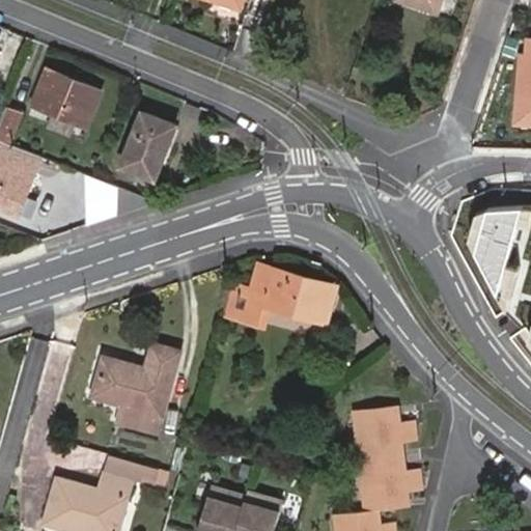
[(402,0),(437,10),(440,0),(402,0)]
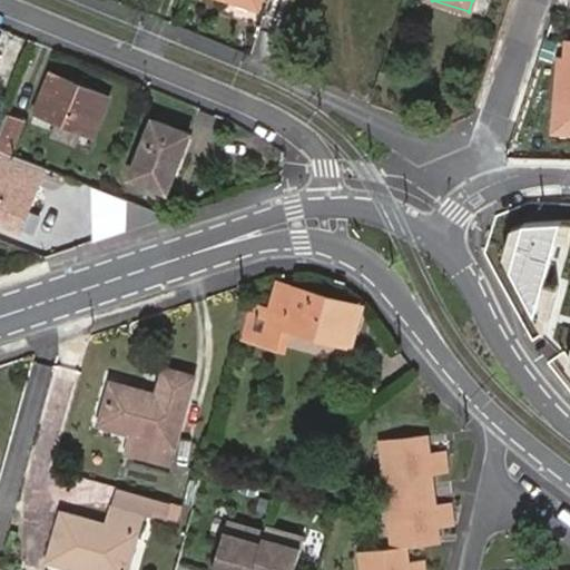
[(569,42),(567,43),(566,60),(560,60),(560,74),(554,74),(551,135),(569,135),(569,42)]
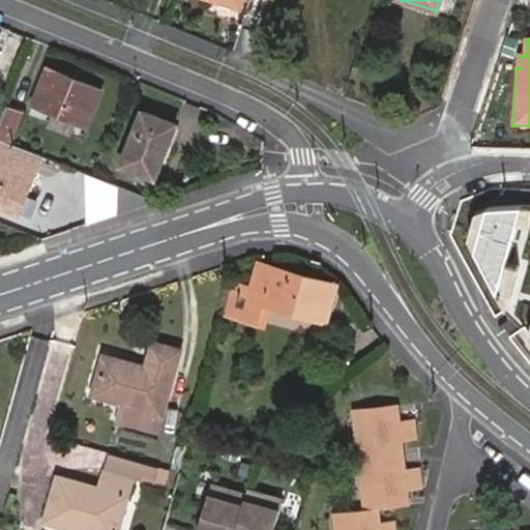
[(47,69),(33,105),(87,126),(100,90),(47,69)]
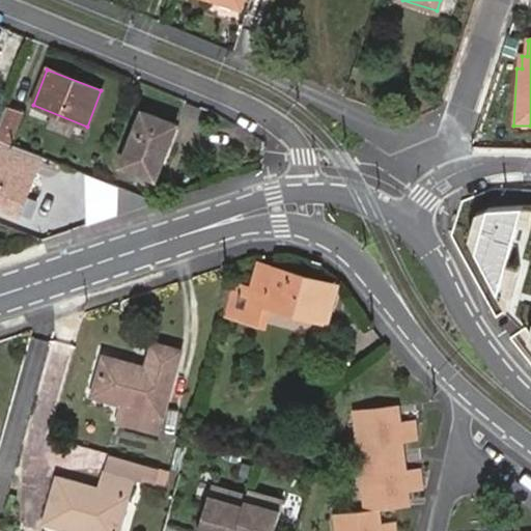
[(0,128),(0,138),(10,142),(22,111),(9,105),(0,128)]
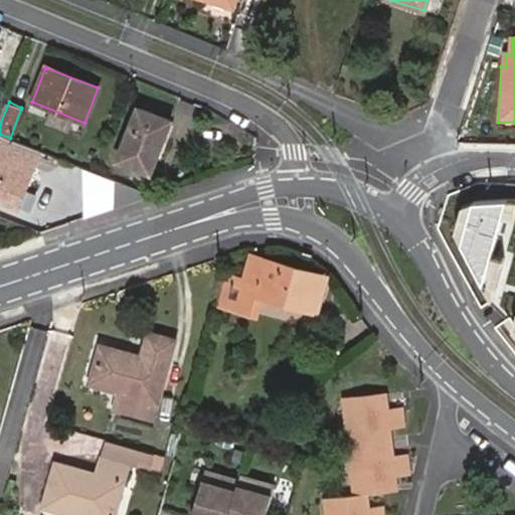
[(117,162),(149,174),(170,123),(138,111),(117,162)]
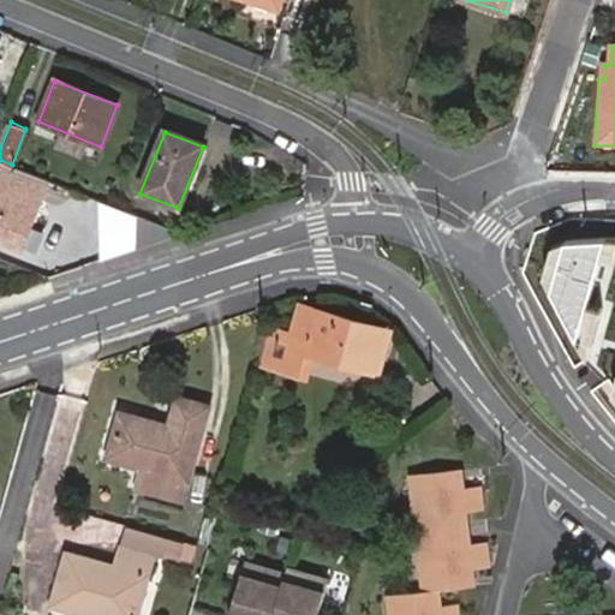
[(0,181),(39,197),(46,178),(12,165),(0,160),(0,181)]
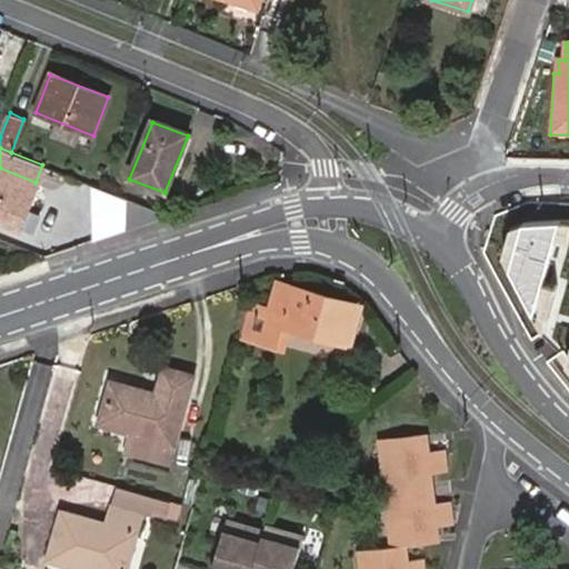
[(0,218),(19,226),(36,182),(0,168),(0,218)]
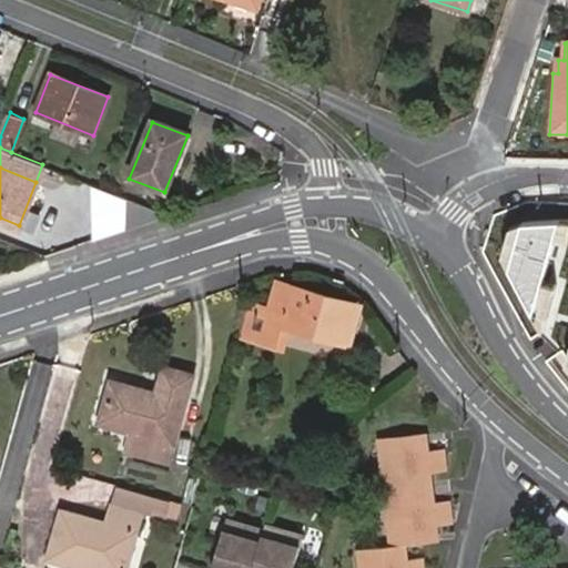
[(567,225),(567,203),(527,202),(498,282),(529,343),(567,225)]
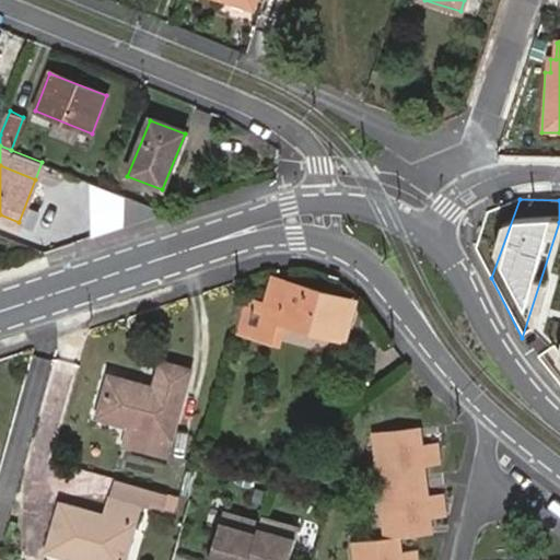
[(277,318),(347,339),(358,300),(272,276),(264,306),(279,311),(277,318)]
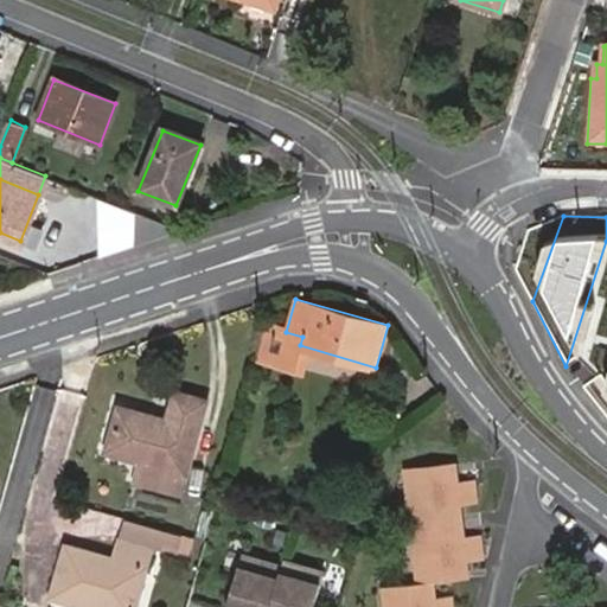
[(121,408),(109,448),(144,459),(139,477),(179,489),(203,402),(178,395),(170,421),(121,408)]
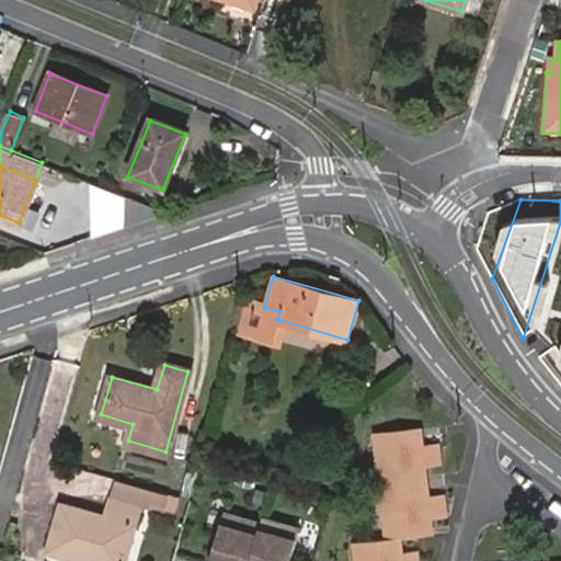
[(381,432),(384,459),(441,451),(438,443),(424,444),(422,427),(381,432)]
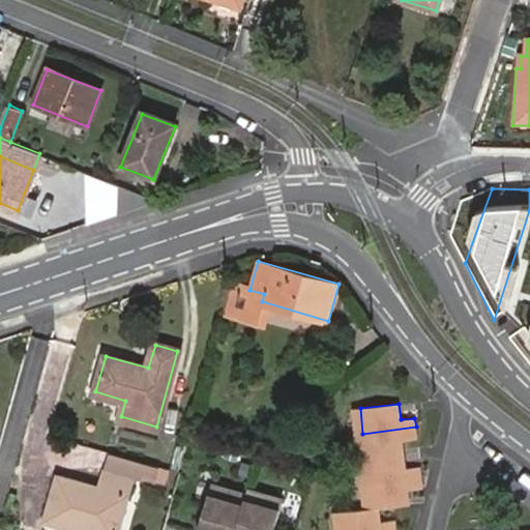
[(355,434),(362,434),(360,408),(352,409),(355,434)]
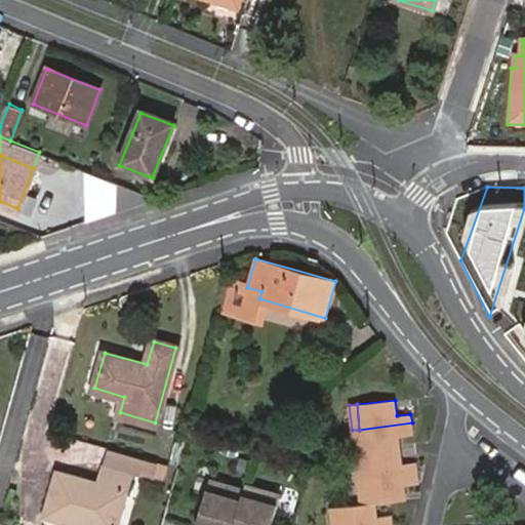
[(359,430),(362,452),(399,447),(398,435),(413,433),(412,422),(359,430)]
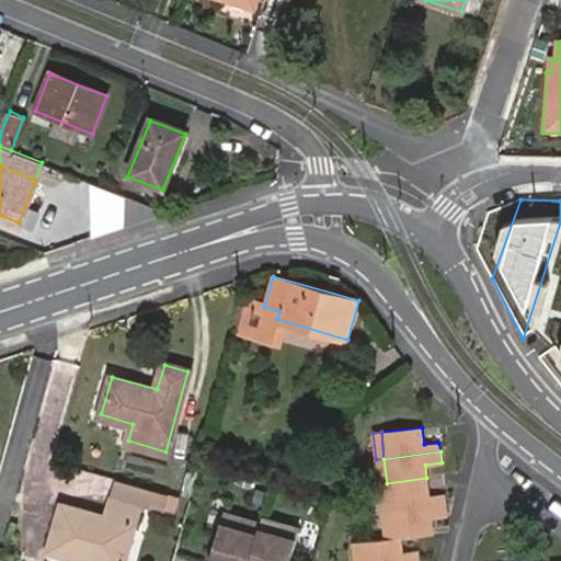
[(379,484),(387,483),(384,459),(376,459),(379,484)]
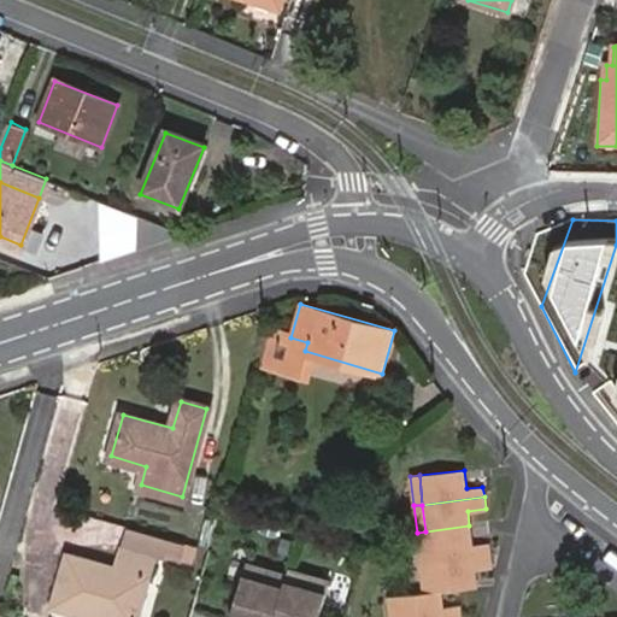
[(181,540),(129,524),(124,541),(176,557),(181,540)]
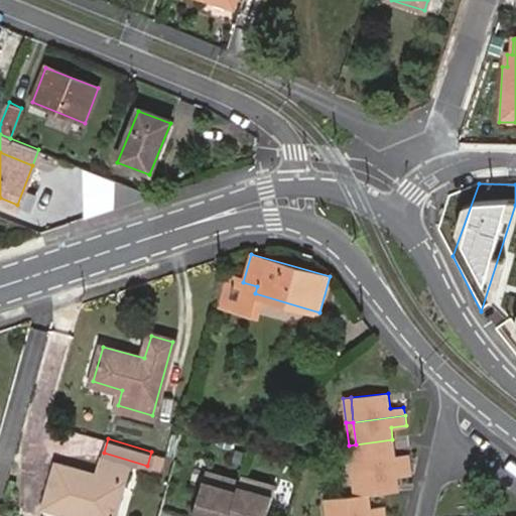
[(356,444),(359,470),(410,462),(408,453),(394,454),(392,439),(356,444)]
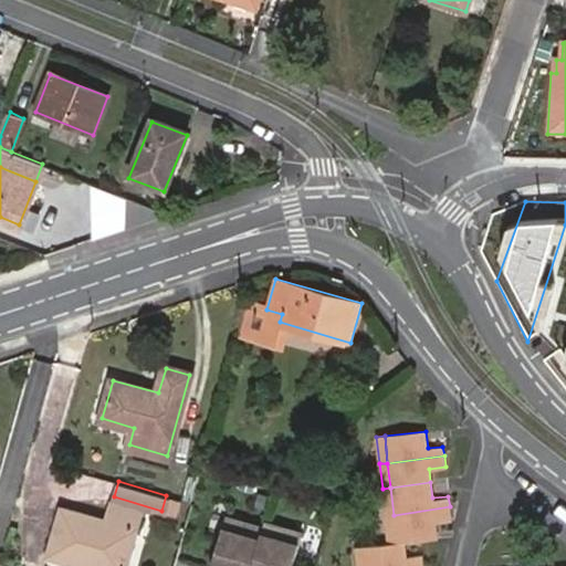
[(383,489),(386,515),(394,515),(390,488),(383,489)]
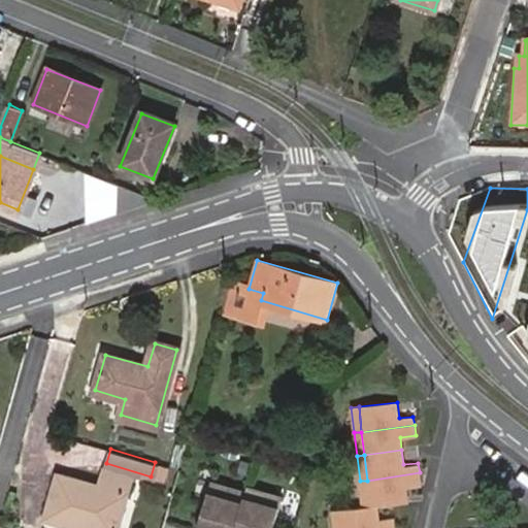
[(44,517),(86,527),(117,527),(131,476),(103,469),(99,486),(58,474),(44,517)]
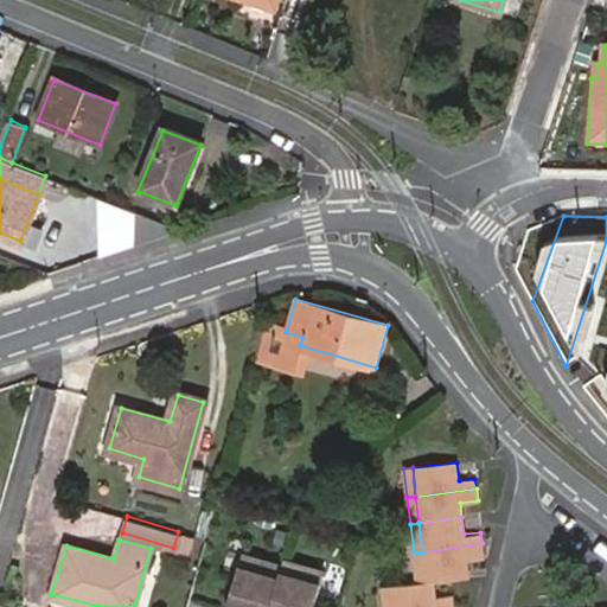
[(426,581),(434,580),(467,575),(470,573),(467,558),(483,557),(484,553),(483,543),(422,553),(426,581)]
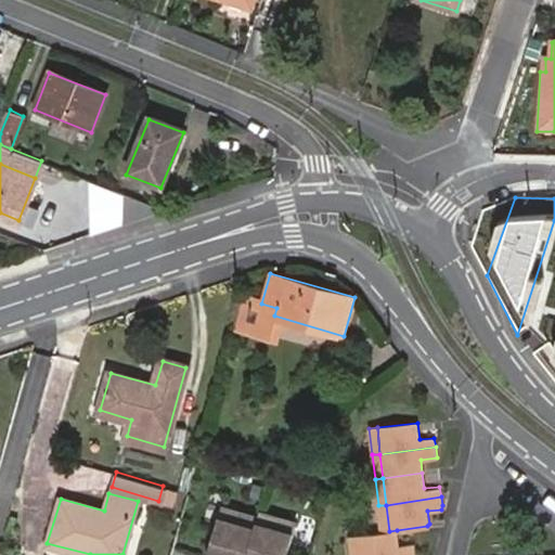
[(213,527),(219,505),(206,502),(199,523),(213,527)]
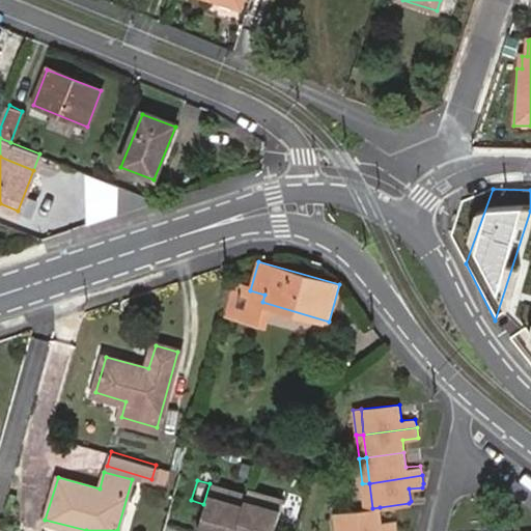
[(244,494),(210,483),(203,504),(195,530),(271,530),(280,499),(246,488),(244,494)]
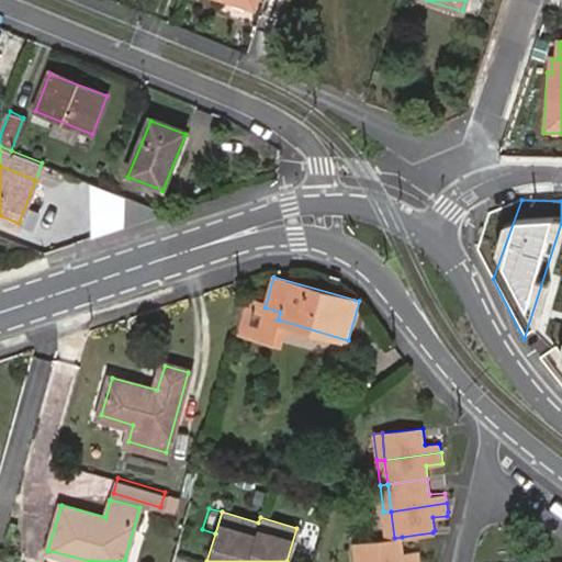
[(383,512),(386,538),(394,538),(391,512),(383,512)]
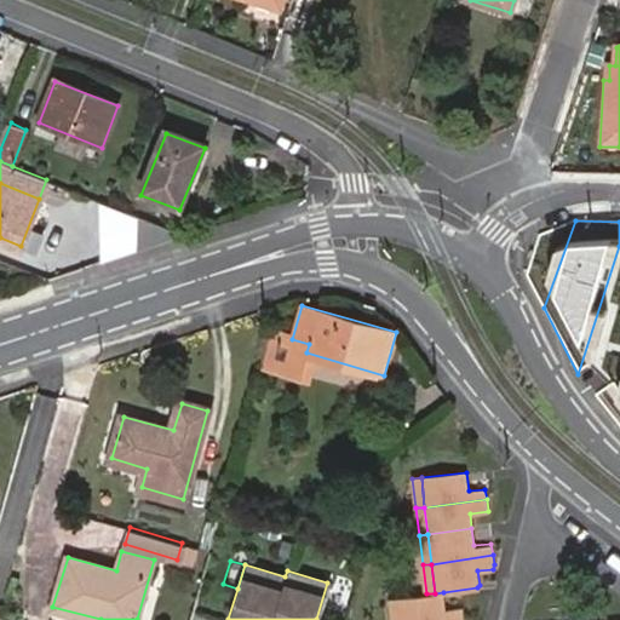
[(397,598),(399,619),(453,619),(463,619),(461,608),(445,609),(443,592),(435,593),(426,593),(397,598)]
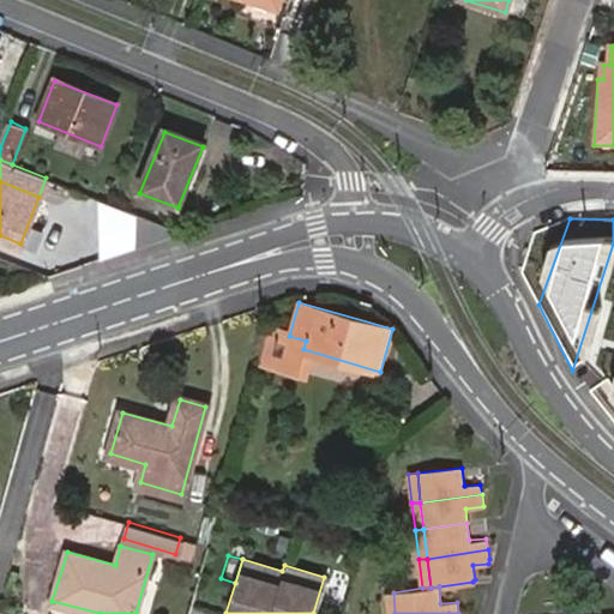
[(385,593),(386,613),(395,613),(393,593),(385,593)]
